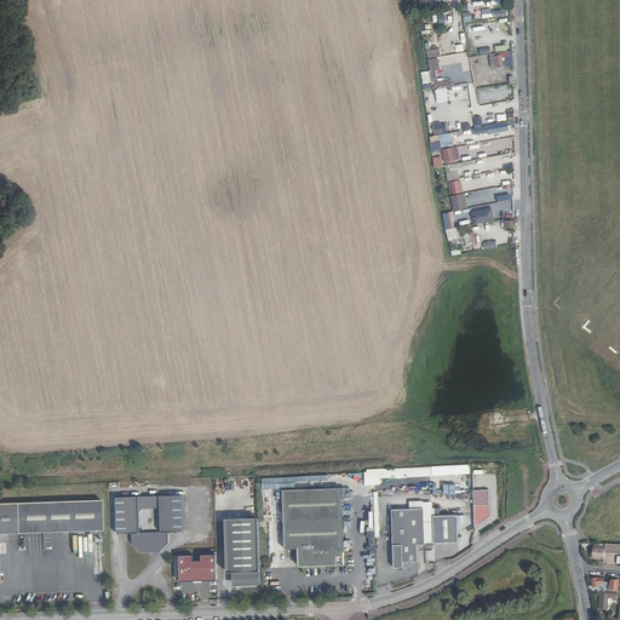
[(431,28),(423,29),(423,35),(428,35),(429,45),(432,45),(431,28)]
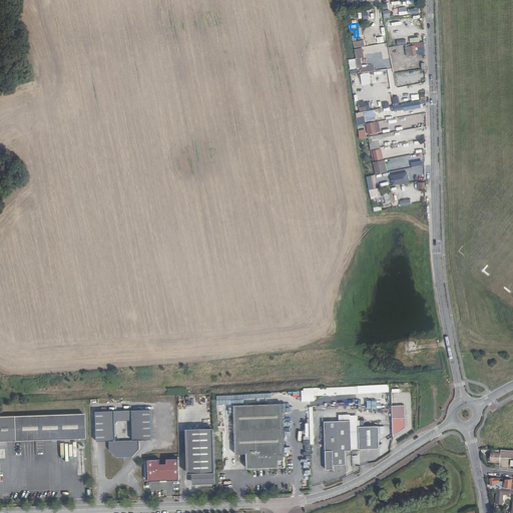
[(355,48),(366,45),(365,39),(354,42),(355,48)]
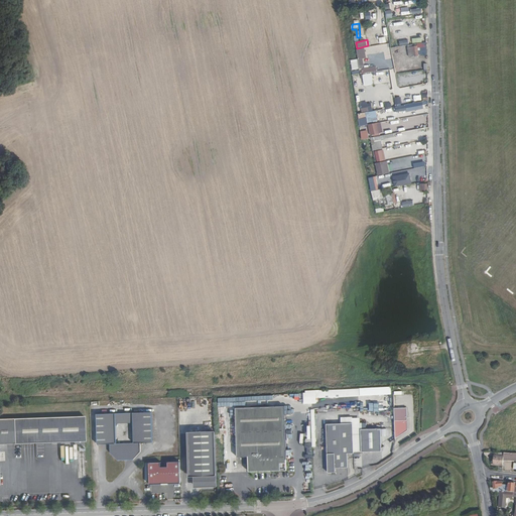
[(418,55),(417,43),(408,44),(409,56),(418,55)]
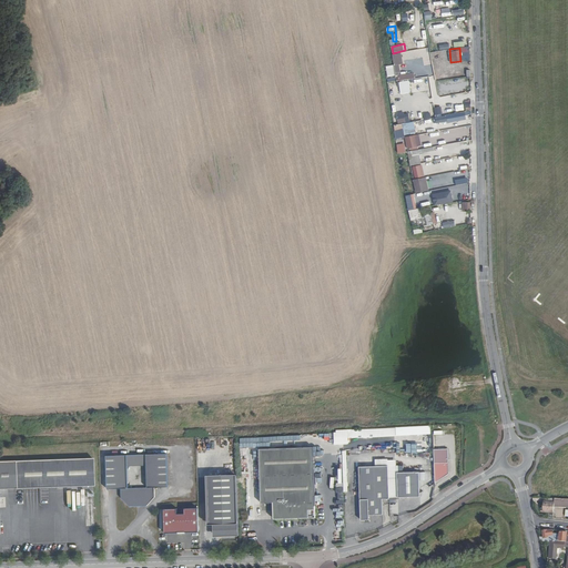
[(394,112),(403,111),(402,101),(393,102),(394,112)]
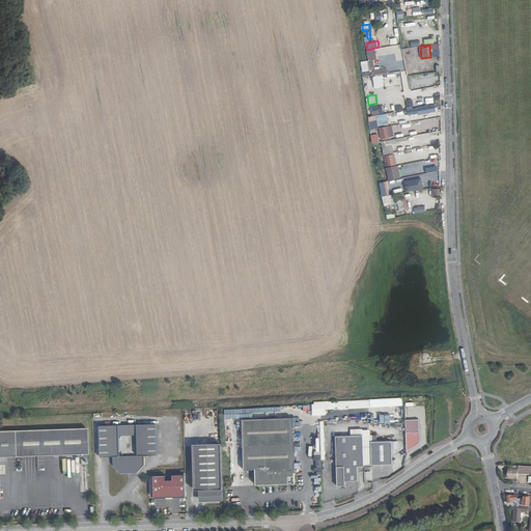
[(385,114),(384,105),(371,106),(372,115),(385,114)]
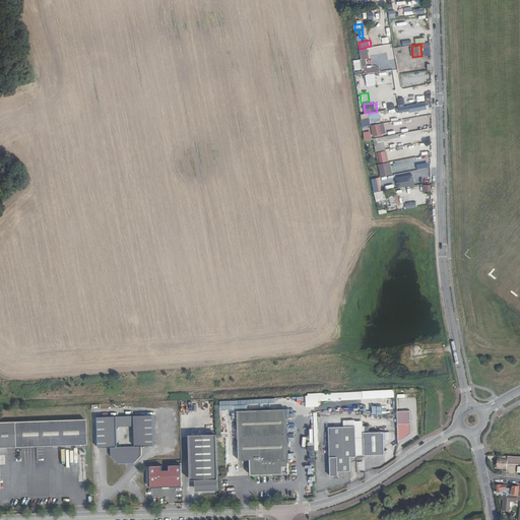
[(398,108),(399,115),(429,109),(427,103),(398,108)]
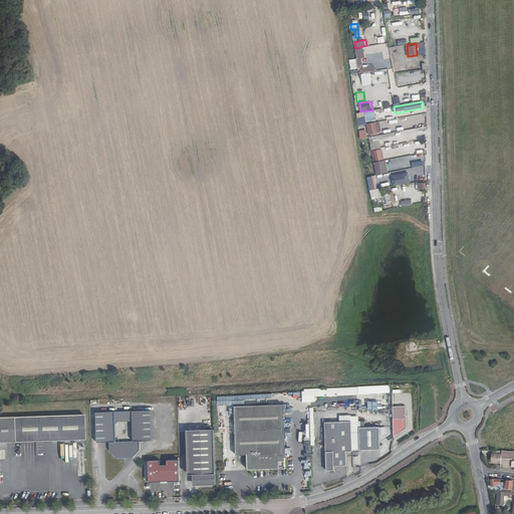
[(357,112),(358,123),(377,120),(375,109),(357,112)]
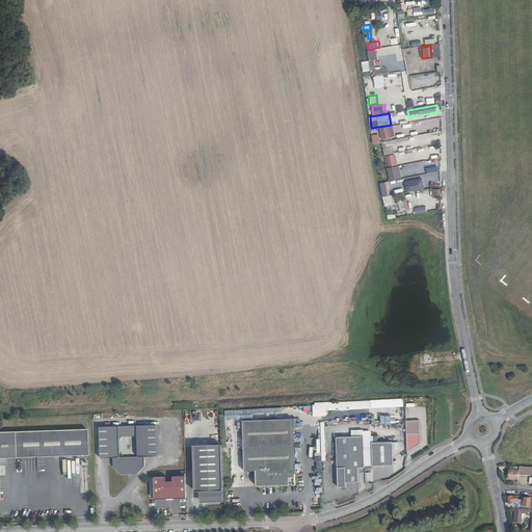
[(379,134),(372,135),(374,143),(381,142),(379,134)]
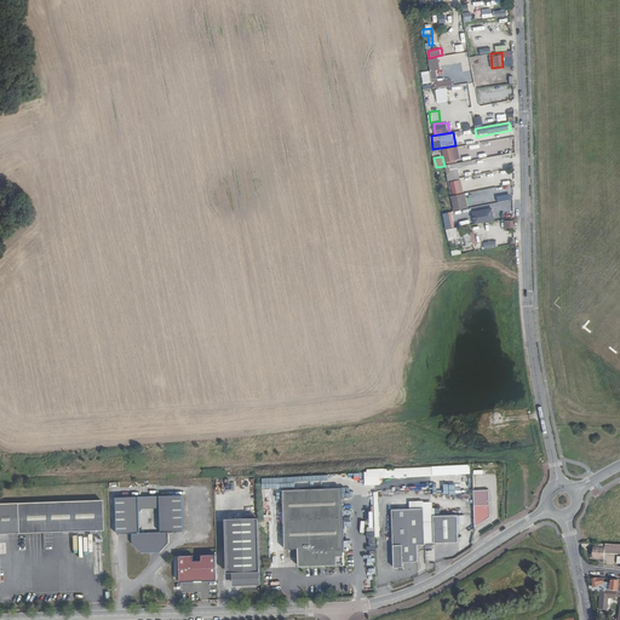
[(474,160),(446,165),(449,181),(461,178),(460,174),(469,173),(468,166),(475,165),(474,160)]
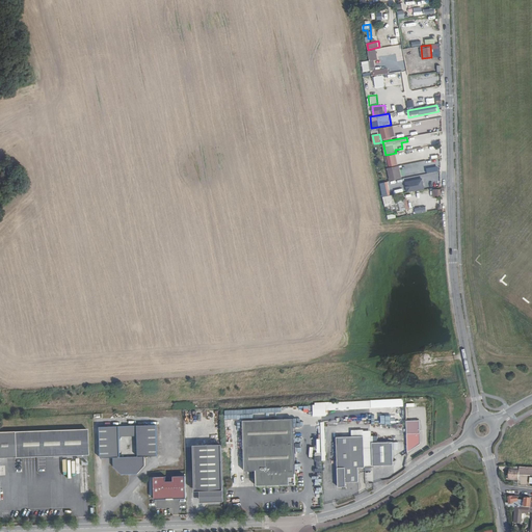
[(389,166),(398,164),(396,154),(387,156),(389,166)]
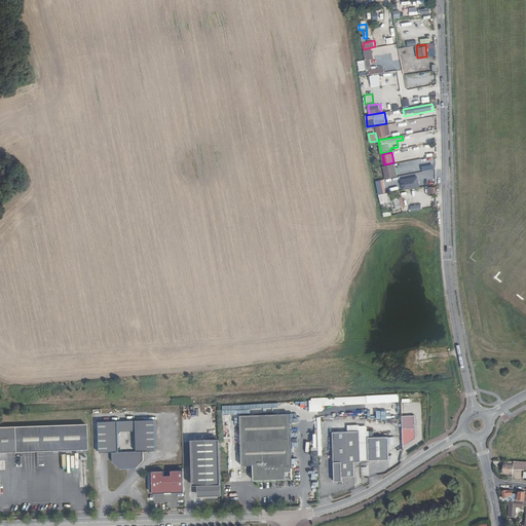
[(396,163),(383,166),(386,179),(399,176),(396,163)]
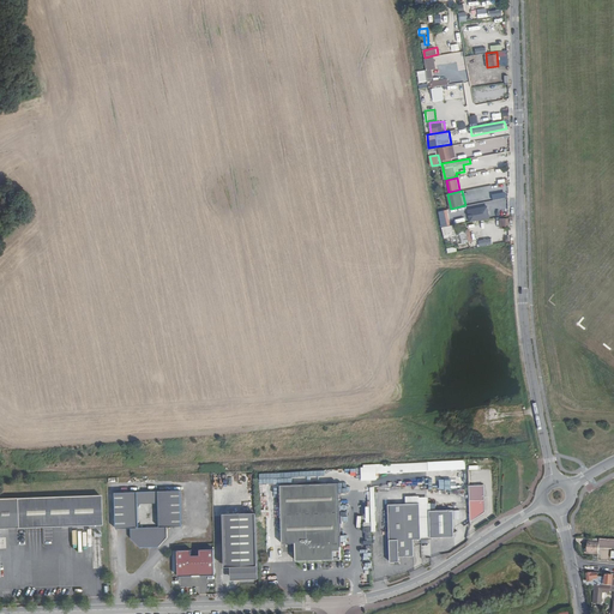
[(491,218),(487,203),(474,205),(475,209),(470,210),(473,222),(491,218)]
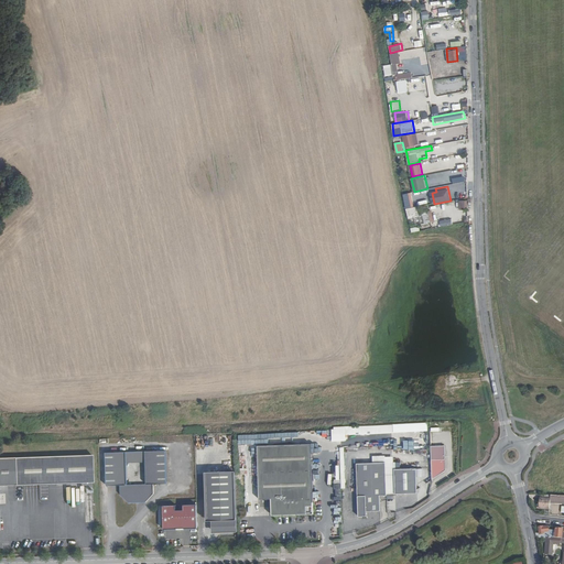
[(407,208),(409,219),(414,218),(416,225),(424,223),(421,206),(407,208)]
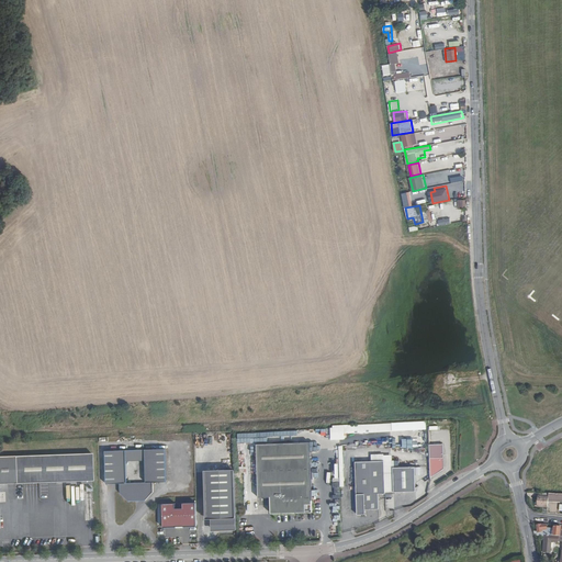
[(430,210),(423,212),(426,223),(434,221),(430,210)]
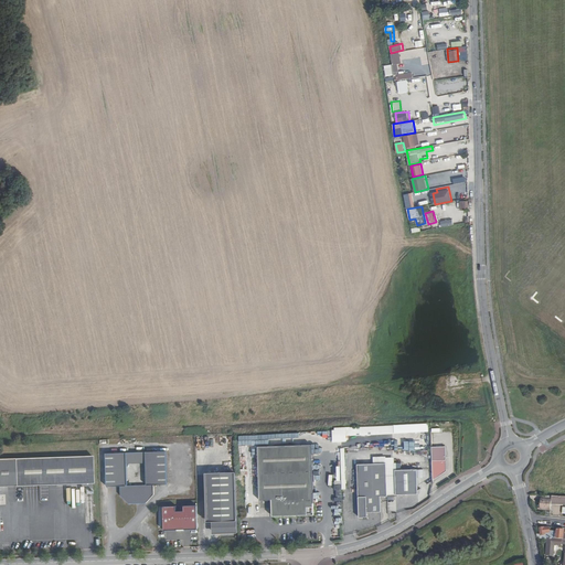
[(339,427),(341,490),(345,489),(344,435),(388,434),(388,425),(339,427)]
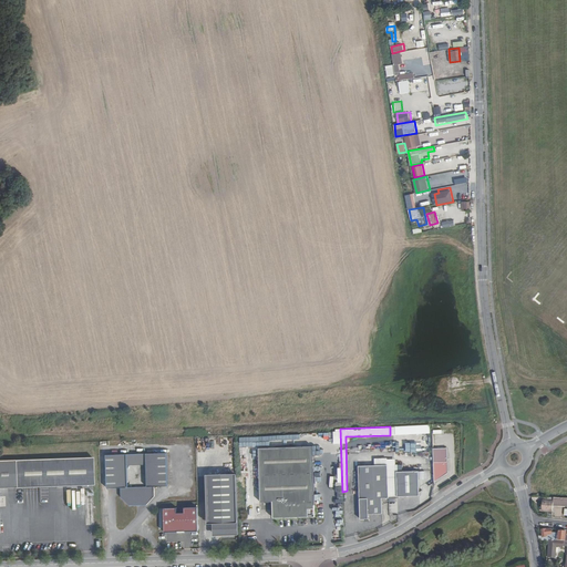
[(408,446),(398,446),(398,452),(418,452),(418,440),(408,440),(408,446)]
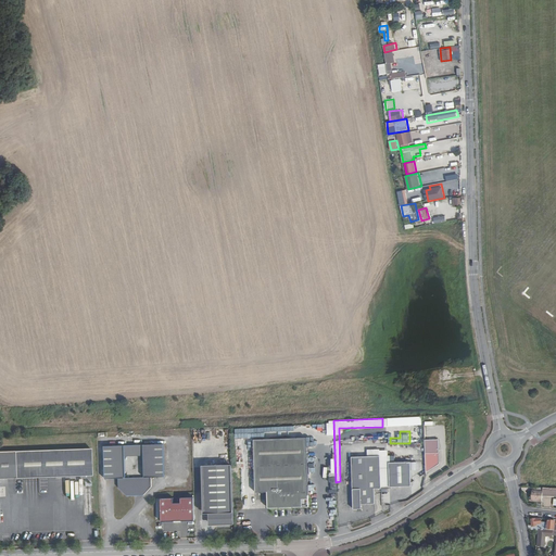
[(308,504),(306,437),(253,439),(255,492),(267,492),(267,508),(292,507),(292,505),(308,504)]
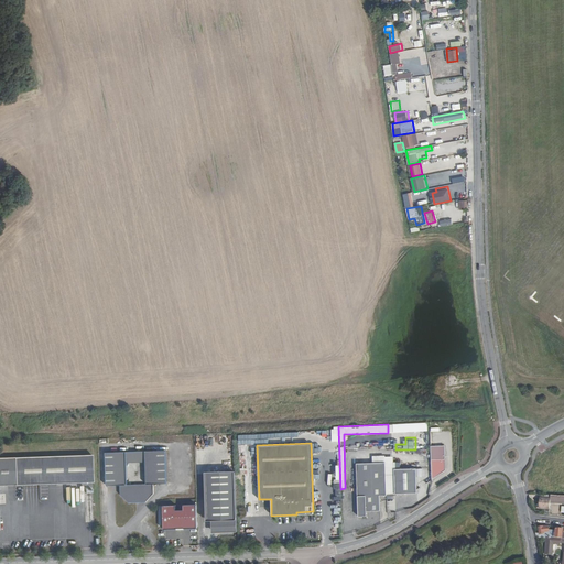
[(147,484),(128,485),(120,485),(121,495),(129,502),(145,502),(154,494),(153,484),(167,484),(166,451),(126,452),(127,463),(145,463),(147,484)]
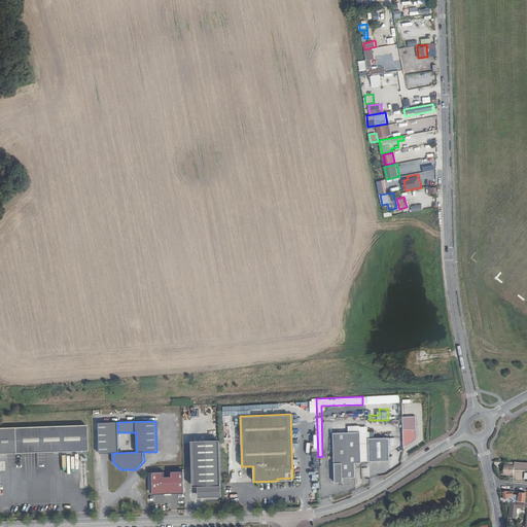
[(100,454),(112,453),(119,453),(118,432),(117,422),(99,423),(100,454)]
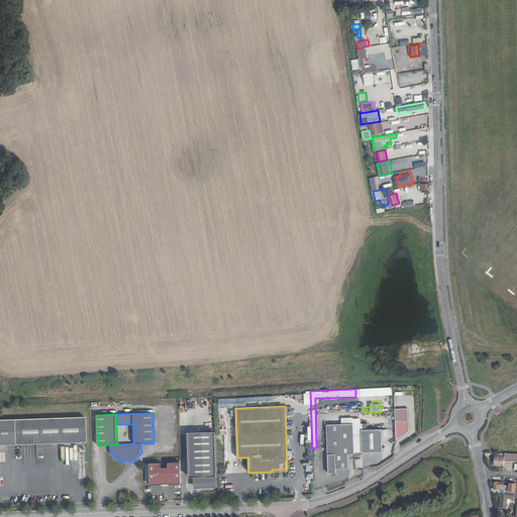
[(0,445),(85,443),(83,417),(0,419),(0,445)]
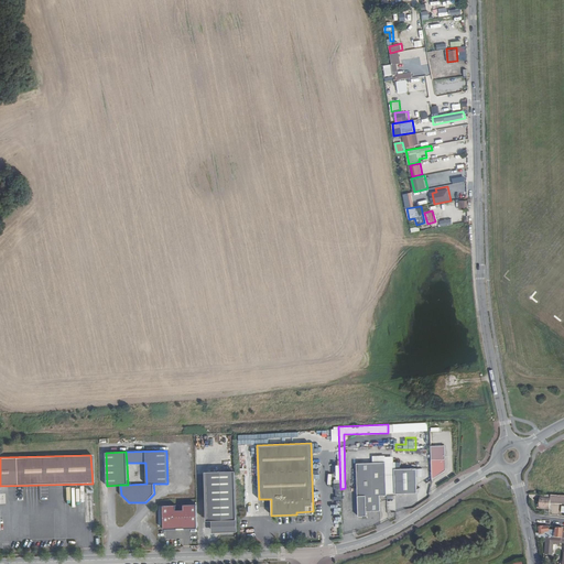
[(431,459),(432,479),(446,470),(445,459),(431,459)]
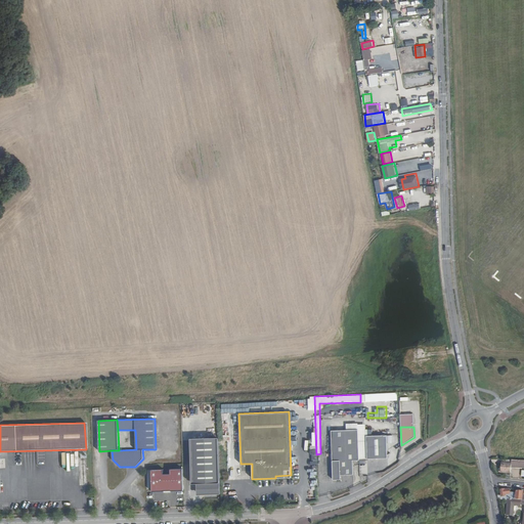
[(358,429),(331,430),(333,479),(341,479),(341,475),(353,474),(352,461),(359,460),(358,429)]
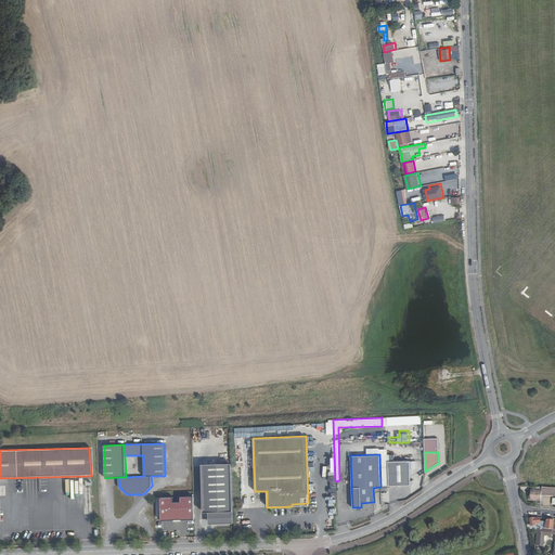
[(379,454),(381,487),(389,486),(388,462),(388,454),(379,454)]
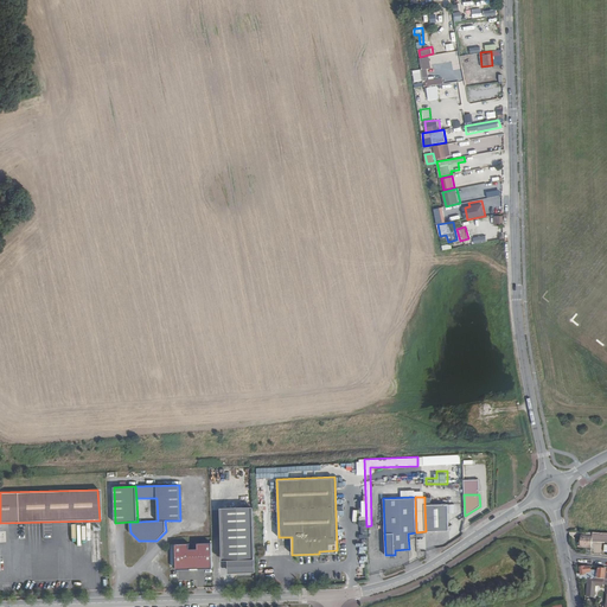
[(448,504),(425,505),(426,531),(449,531),(448,504)]
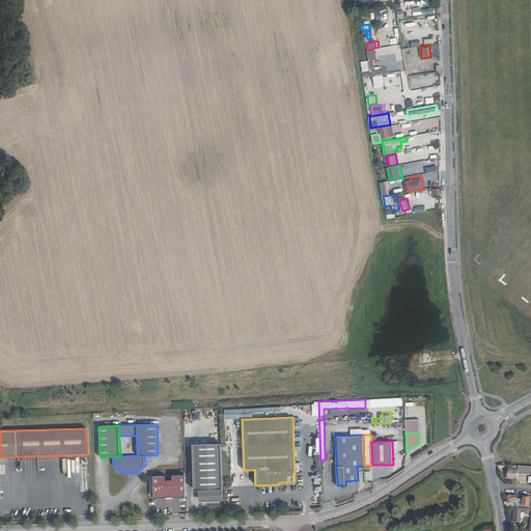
[(202,501),(223,500),(221,445),(194,446),(196,487),(201,487),(202,501)]
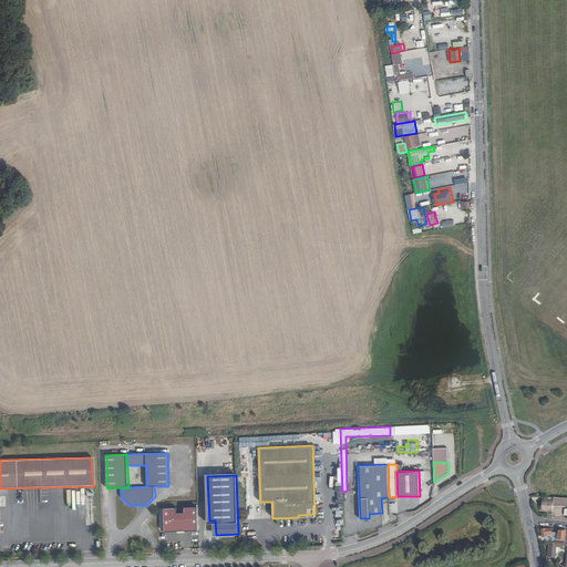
[(213,535),(216,535),(215,521),(209,521),(207,476),(206,476),(208,523),(213,523),(213,535)]
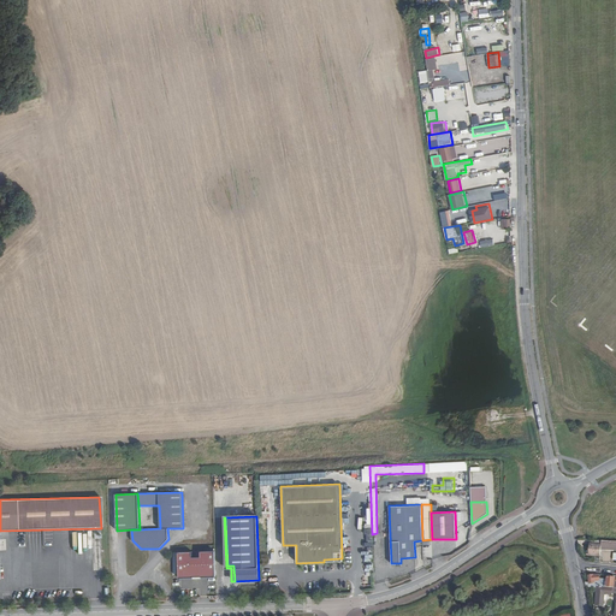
[(590,556),(600,557),(602,548),(603,540),(591,540),(590,556)]
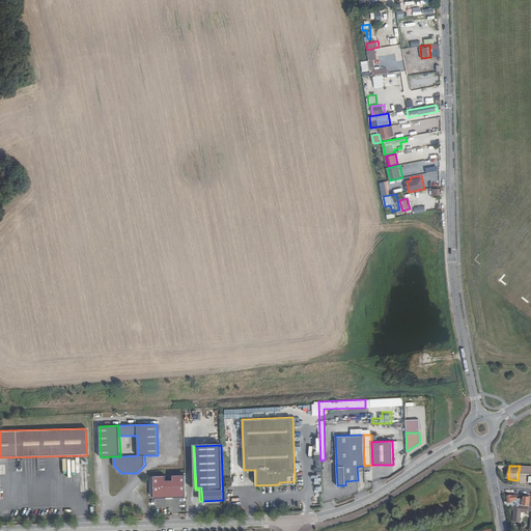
[(156,498),(186,497),(185,476),(155,477),(156,498)]
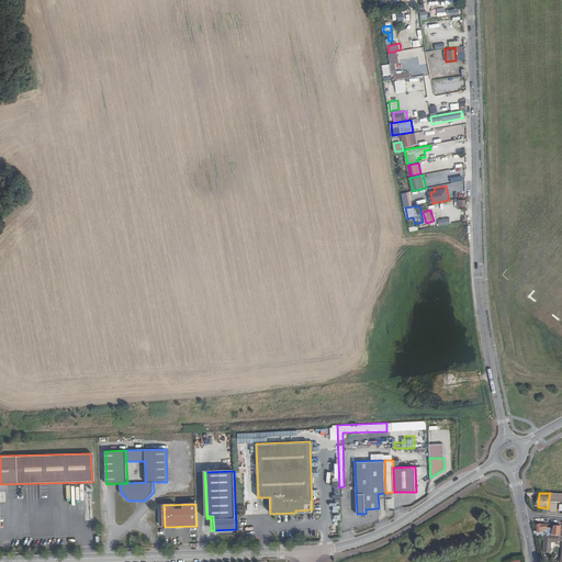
[(537,525),(538,531),(538,534),(546,535),(553,536),(553,531),(554,527),(547,526),(547,525),(542,525),(542,524),(537,525)]
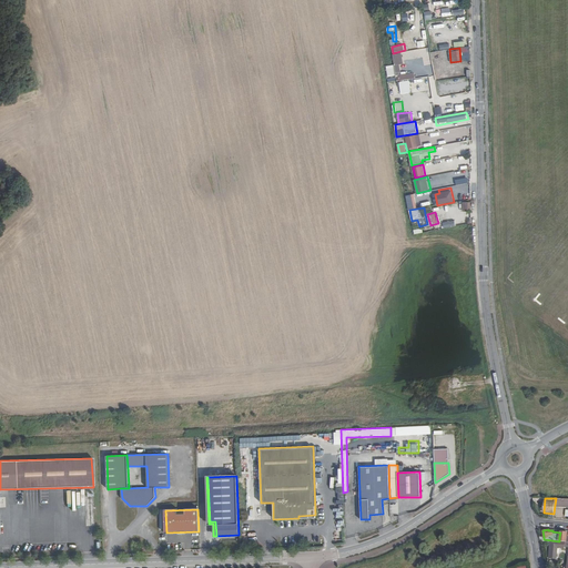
[(559,541),(551,540),(549,558),(556,558),(557,547),(565,547),(565,541),(559,541)]
